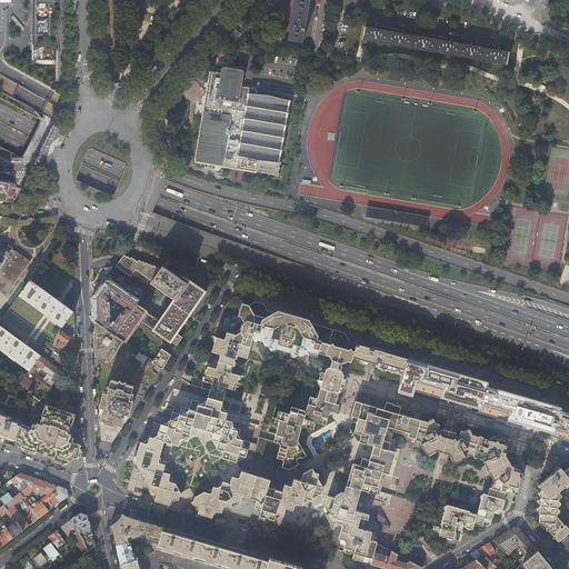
[(30,0),(30,55),(43,48),(58,55),(57,0),(30,0)]
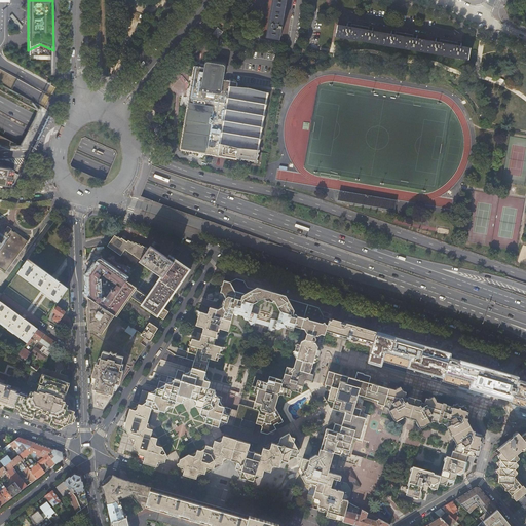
[(272,0),(266,38),(279,40),(286,0),(272,0)]
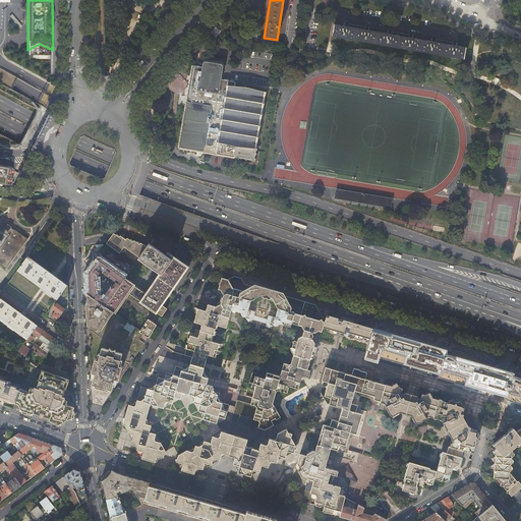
[(332,37),(464,59),(466,48),(456,46),(457,43),(431,39),(431,42),(412,39),(413,35),(388,31),(387,35),(368,31),(369,27),(344,22),(343,26),(334,24),(332,37)]
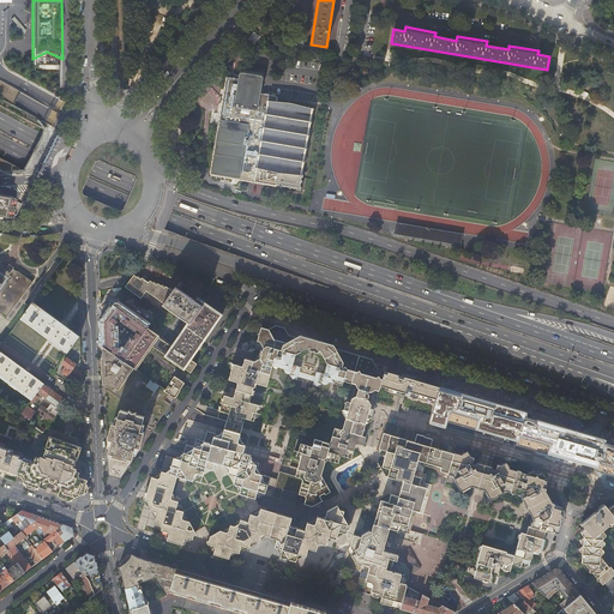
[(248,40),(254,44),(260,37),(254,32),(248,40)]
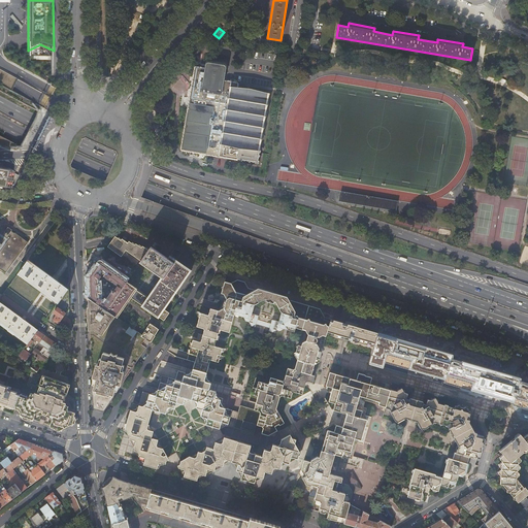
[(229,87),(236,89),(237,84),(227,83),(224,81),(227,62),(227,61),(226,60),(225,59),(208,57),(207,57),(206,58),(206,59),(204,70),(202,70),(203,69),(197,68),(195,78),(194,78),(193,83),(195,83),(194,88),(194,91),(192,90),(191,97),(193,97),(192,98),(191,100),(225,106),(229,87)]
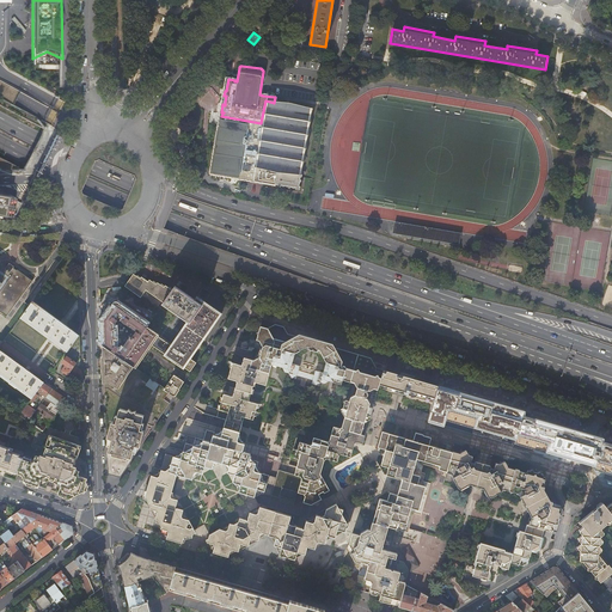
[(261,123),(221,116),(220,123),(216,147),(213,146),(208,175),(215,176),(215,172),(275,183),(274,184),(279,185),(279,187),(281,187),(281,185),(288,187),(288,188),(289,188),(291,187),(295,188),(295,189),(300,190),(300,187),(299,187),(300,182),(301,182),(301,181),(300,179),(300,177),(301,177),(303,175),(300,175),(311,109),(274,103),(265,101),(261,123)]
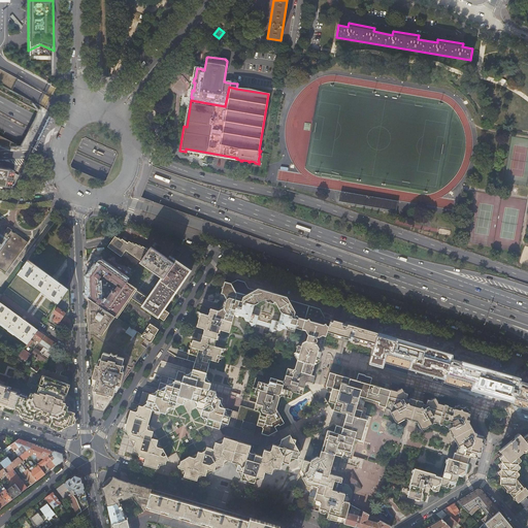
[(0,185),(13,187),(21,172),(0,169),(0,185)]
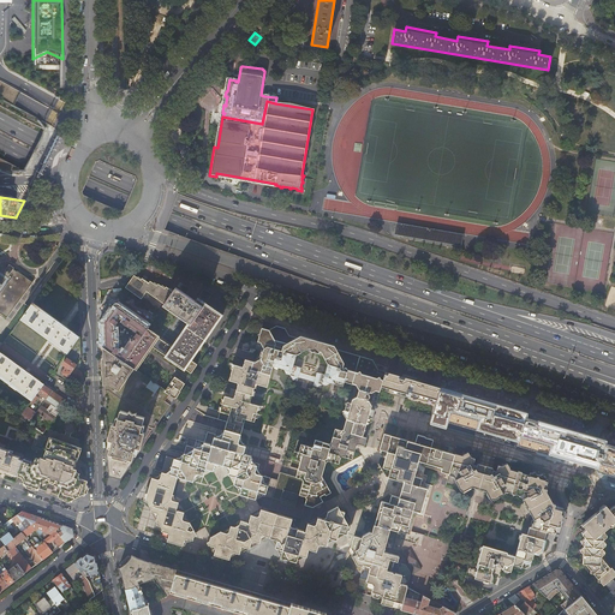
[(0,312),(6,318),(33,282),(11,267),(7,270),(3,267),(0,269),(0,312)]
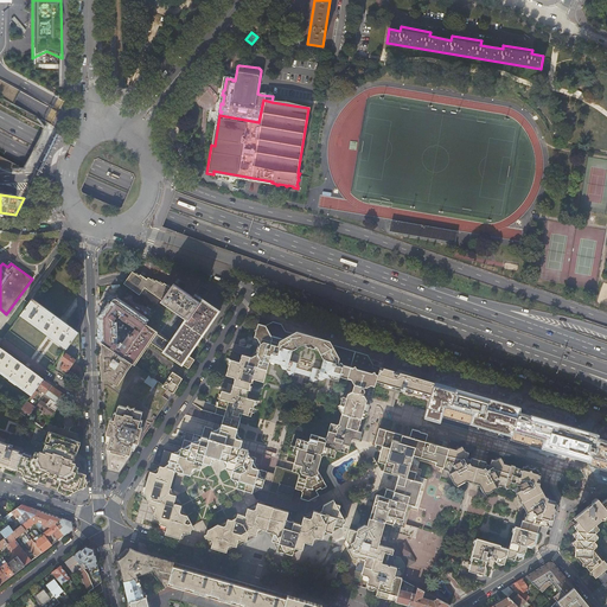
[(135,274),(132,272),(123,285),(139,295),(144,288),(163,300),(161,301),(185,319),(168,343),(157,334),(158,332),(146,325),(123,358),(133,364),(134,365),(151,343),(189,369),(195,360),(189,356),(198,343),(203,337),(221,311),(196,294),(192,298),(184,291),(173,283),(171,287),(168,285),(167,286),(164,283),(164,285),(160,282),(159,282),(157,280),(155,281),(152,279),(152,280),(148,278),(147,279),(140,275),(136,273),(135,274)]
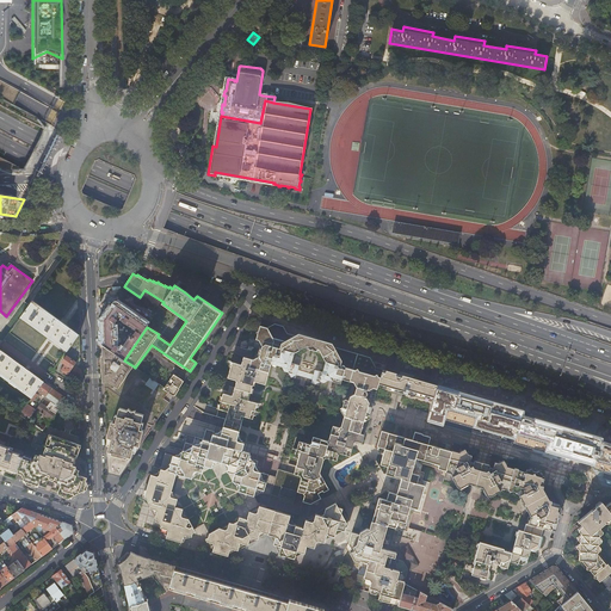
[(35,302),(34,301),(22,318),(39,331),(67,351),(73,344),(80,350),(80,338),(78,337),(78,335),(68,328),(51,316),(34,303),(35,302)]
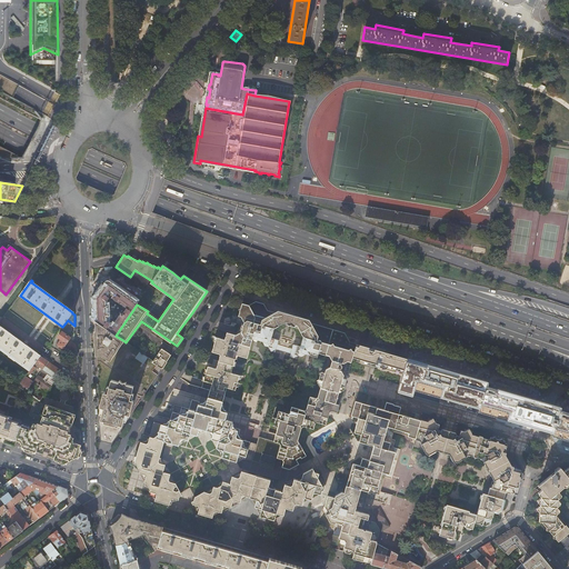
[(95,319),(95,321),(116,336),(137,305),(139,301),(136,299),(115,285),(109,281),(108,281),(107,281),(106,281),(97,293),(93,298),(95,302),(95,308),(95,312),(95,317),(95,319)]
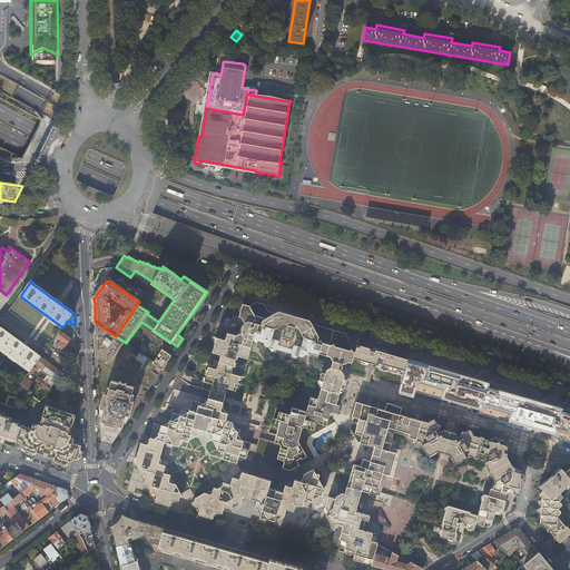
[(344,375),(342,372),(340,371),(341,369),(341,370),(342,370),(342,369),(343,369),(343,367),(343,366),(342,366),(342,363),(344,364),(349,362),(352,363),(353,360),(357,345),(352,343),(345,333),(312,324),(310,321),(278,312),(275,314),(266,311),(264,305),(257,302),(249,306),(243,304),(239,316),(242,317),(245,323),(243,328),(242,333),(236,336),(227,333),(225,341),(217,337),(213,353),(219,354),(220,356),(219,362),(217,370),(208,366),(204,381),(213,384),(210,391),(225,395),(227,389),(236,391),(241,375),(232,373),(236,355),(247,359),(251,349),(253,340),(263,342),(265,346),(269,347),(268,352),(275,354),(276,350),(291,354),(290,357),(297,360),(298,356),(302,357),(307,354),(317,357),(320,353),(330,356),(332,361),(333,361),(331,369),(325,370),(325,372),(324,373),(322,373),(318,383),(321,389),(321,390),(327,391),(325,402),(340,406),(340,405),(336,404),(338,394),(344,391),(345,386),(347,380),(344,379),(344,377),(344,375)]
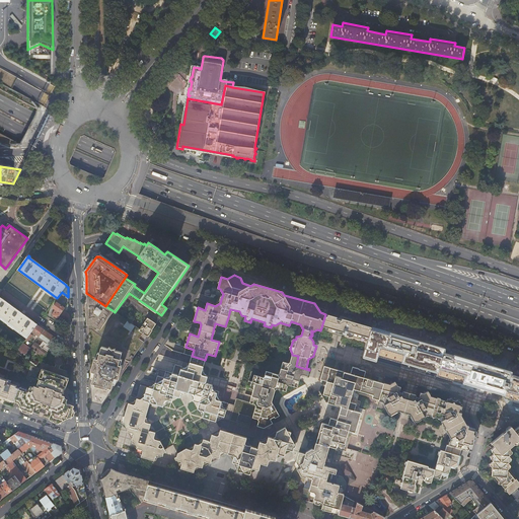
[(62,292),(57,298),(55,301),(57,303),(53,307),(54,308),(56,309),(52,315),(57,318),(68,303),(68,300),(68,297),(62,292)]
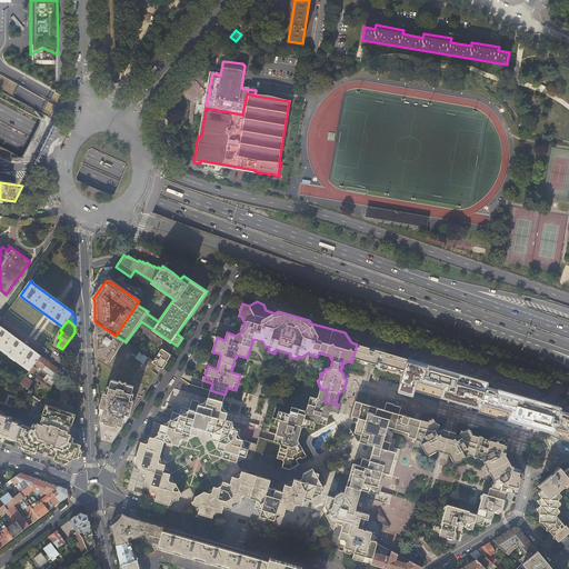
[(97,356),(99,356),(101,356),(110,361),(125,341),(116,336),(95,321),(96,331),(95,331),(95,348),(96,356),(97,356)]
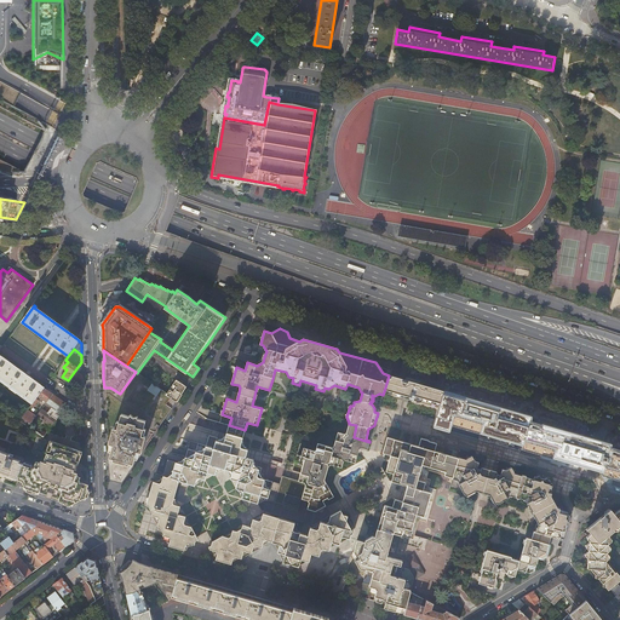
[(17,368),(0,355),(0,379),(6,384),(33,403),(36,399),(38,396),(45,388),(17,368)]
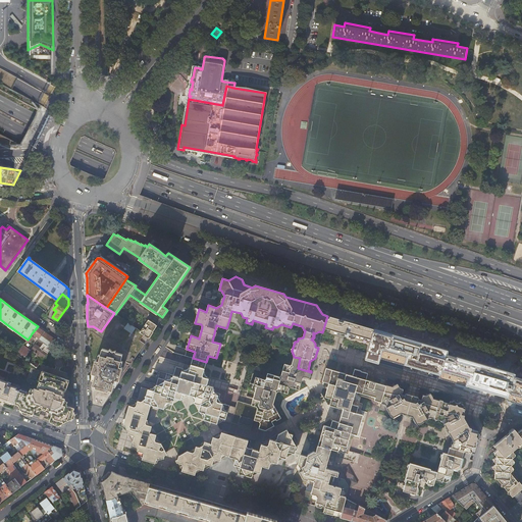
[(69,310),(68,305),(57,320),(61,323),(66,326),(69,321),(69,313),(67,313),(69,310)]
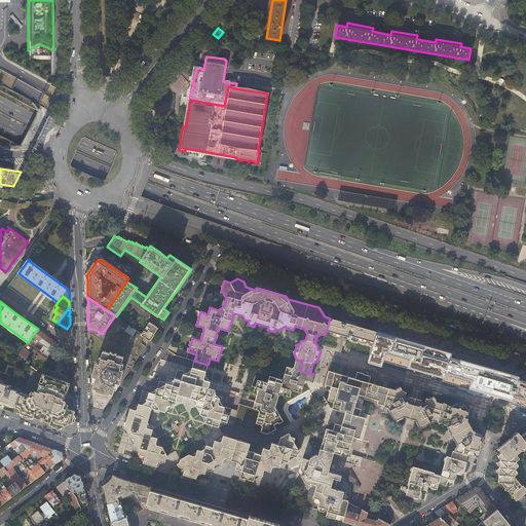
[(376,332),(330,318),(326,332),(347,339),(372,346),(376,332)]
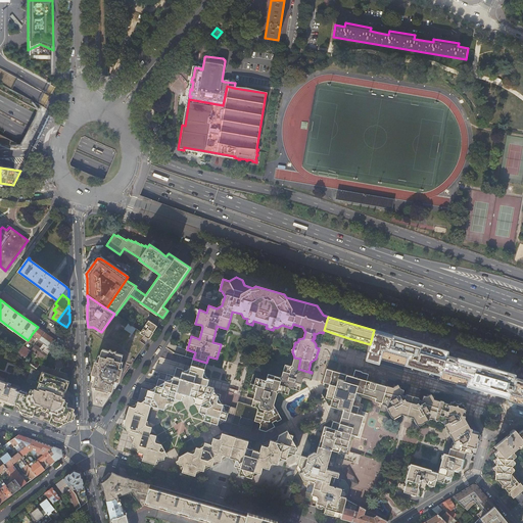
[(152,333),(156,326),(148,321),(143,328),(145,329),(146,328),(147,326),(149,327),(146,331),(143,329),(141,332),(140,333),(148,339),(152,333)]
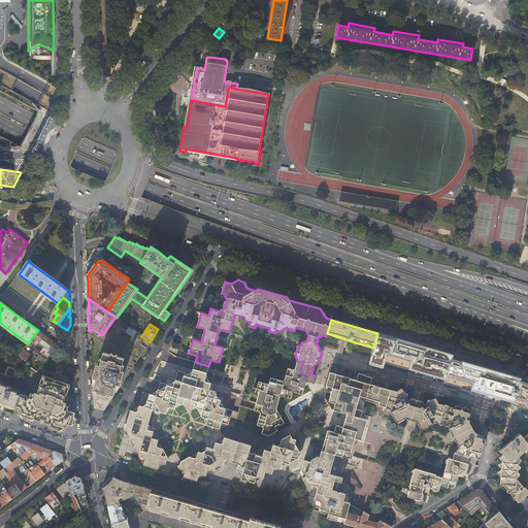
[(43,334),(38,330),(32,337),(34,339),(34,340),(36,342),(37,341),(39,343),(44,335),(43,334)]
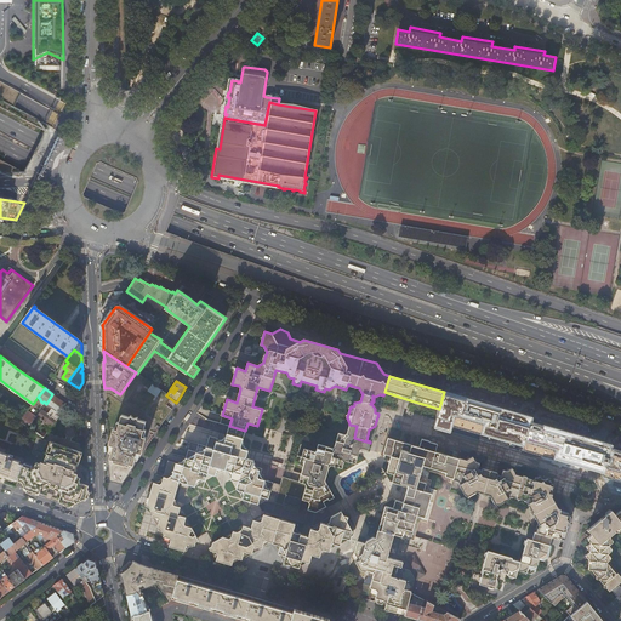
[(439,409),(434,427),(442,429),(450,432),(455,415),(483,423),(480,433),(523,445),(524,440),(530,421),(531,416),(489,404),(444,392),(439,409)]
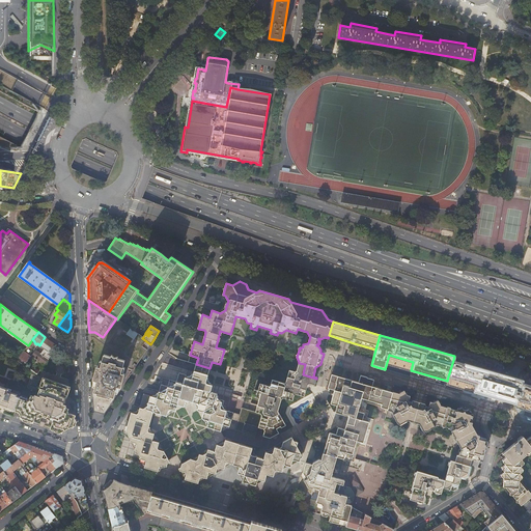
[(26,363),(25,365),(27,367),(30,368),(37,374),(58,346),(51,342),(45,337),(39,345),(49,353),(45,357),(37,352),(37,351),(36,350),(32,355),(31,357),(26,363)]
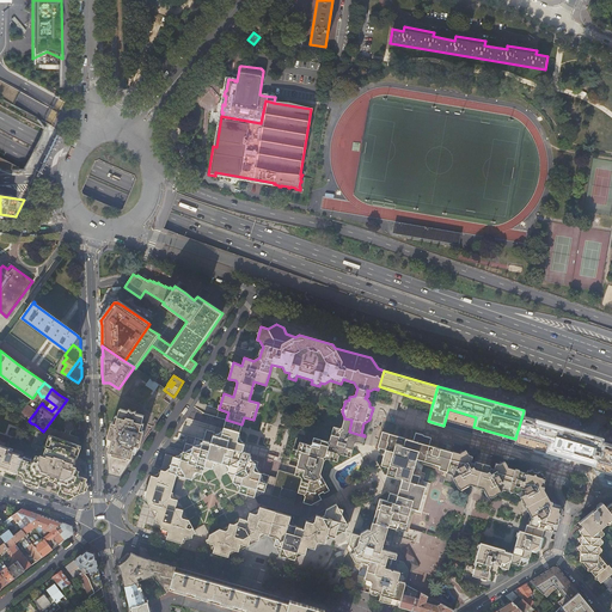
[(28,405),(22,412),(30,418),(36,411),(28,405)]
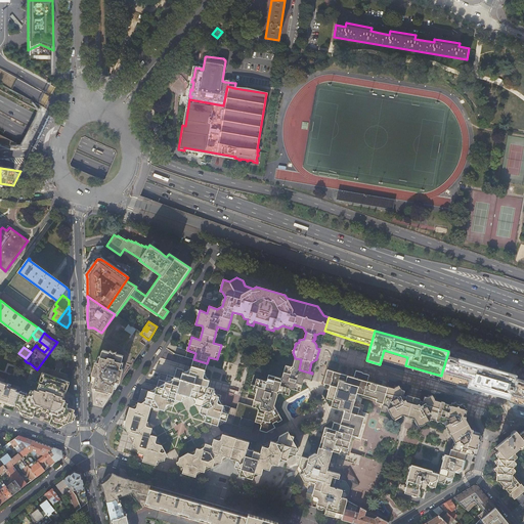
[(93,383),(92,389),(93,406),(102,408),(112,395),(114,388),(117,388),(120,383),(122,376),(124,368),(122,368),(124,362),(122,362),(124,356),(117,354),(116,352),(117,352),(117,351),(114,352),(111,350),(110,350),(111,351),(110,352),(103,350),(101,357),(100,356),(99,356),(97,361),(95,361),(91,376),(91,382),(92,382),(93,383)]
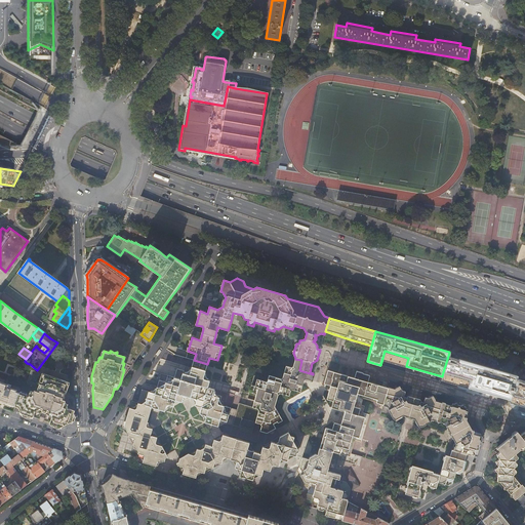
[(516,378),(517,376),(510,374),(495,370),(460,360),(448,356),(443,372),(471,379),(469,388),(475,389),(501,397),(510,399),(516,378)]
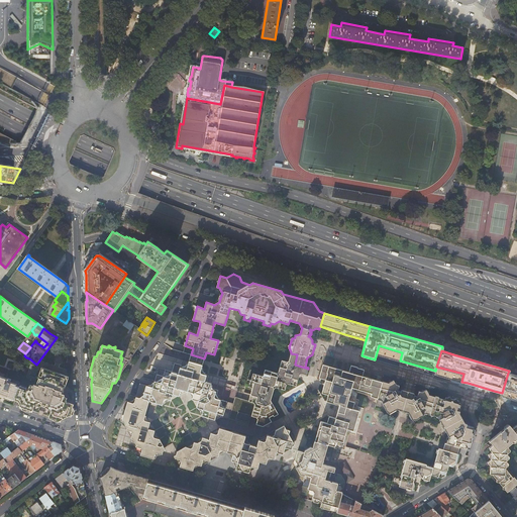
[(259,368),(260,365),(252,363),(252,364),(245,386),(252,388),(248,401),(254,403),(251,416),(256,417),(257,419),(256,424),(263,426),(264,428),(265,427),(268,427),(270,426),(271,423),(273,423),(270,417),(273,415),(274,416),(279,414),(271,400),(274,388),(276,387),(285,390),(286,385),(287,385),(288,384),(296,386),(300,374),(301,373),(306,375),(308,369),(295,365),(297,354),(291,353),(290,356),(288,362),(282,360),(278,374),(259,368)]
